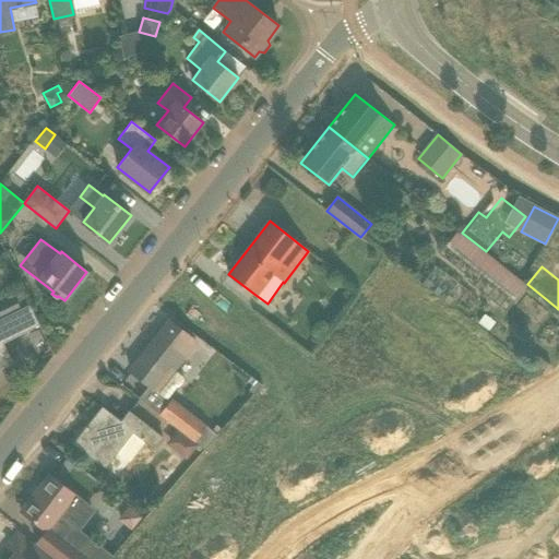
[(0,302),(0,314),(1,318),(21,309),(31,305),(24,292),(0,302)]
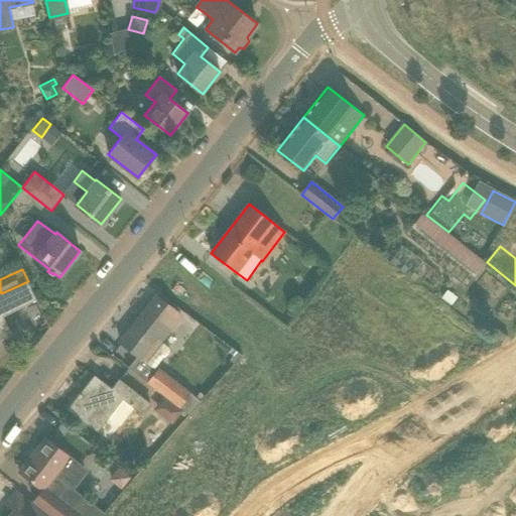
[(35,299),(27,282),(13,289),(21,306),(35,299)]
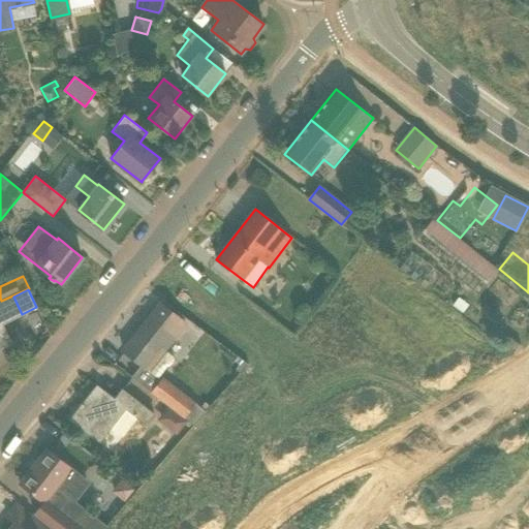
[(463,313),(468,305),(458,298),(453,306),(463,313)]
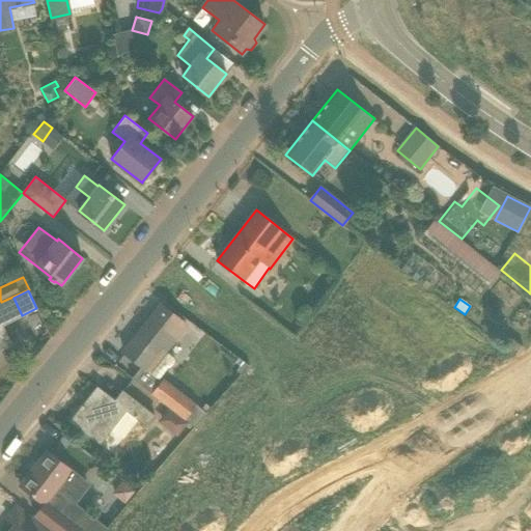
[(186,325),(162,305),(155,313),(158,315),(139,339),(136,337),(123,353),(158,380),(168,368),(172,366),(174,363),(175,357),(166,350),(186,325)]
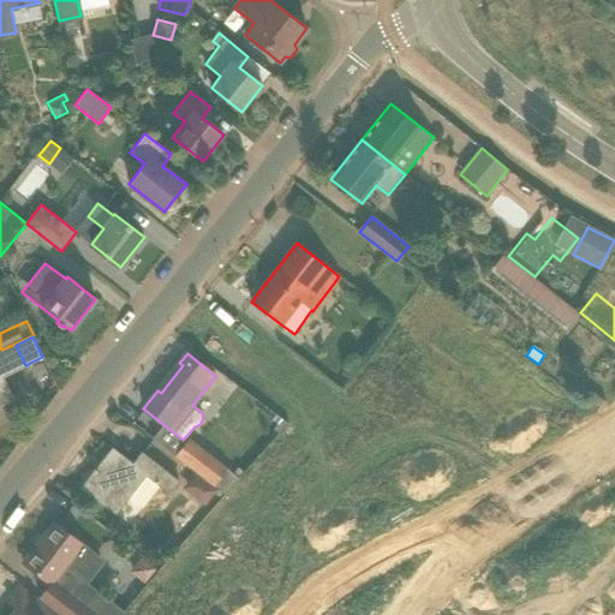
[(0,405),(13,399),(0,371),(0,405)]
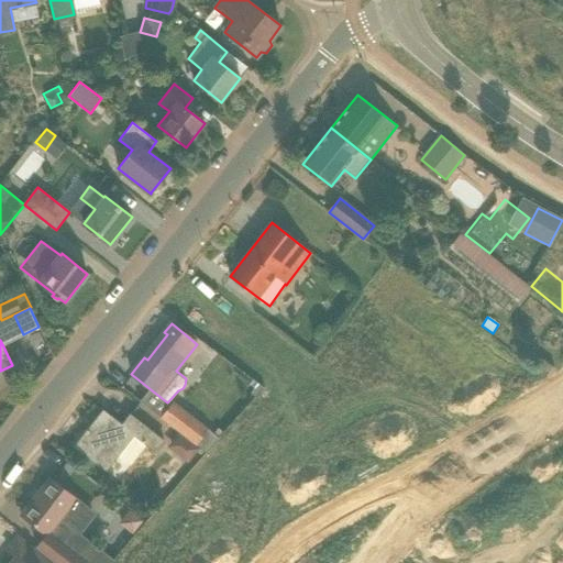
[(548,373),(554,364),(544,357),(539,366),(548,373)]
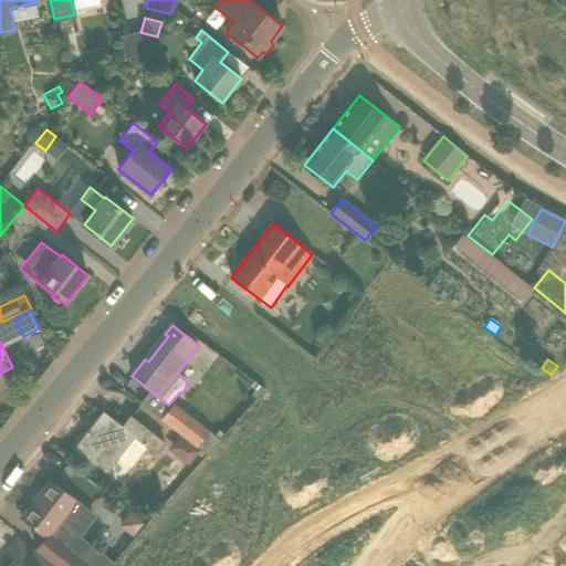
[(163,420),(197,447),(209,431),(175,405),(163,420)]
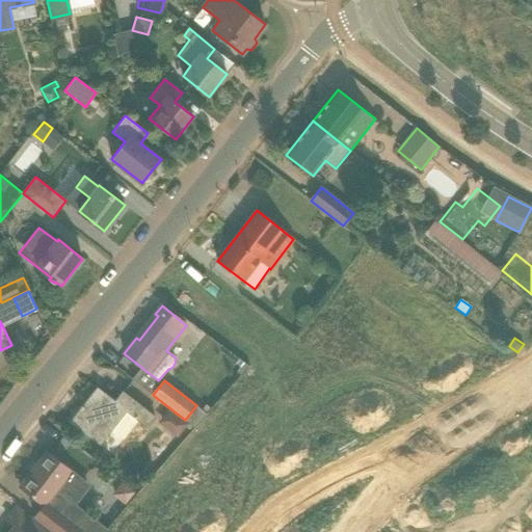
[(80,409),(71,422),(100,445),(111,429),(123,437),(137,418),(148,426),(155,417),(123,392),(115,401),(98,388),(83,406),(82,405),(79,409),(80,409)]
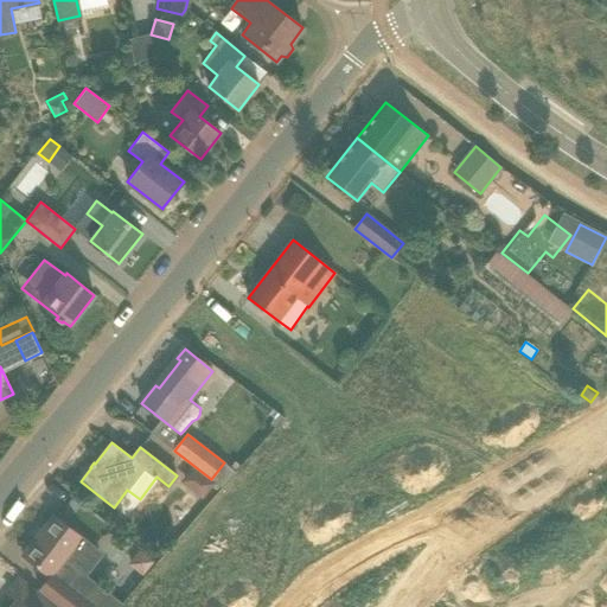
[(224,462),(211,479),(222,487),(223,489),(236,472),(235,471),(224,462)]
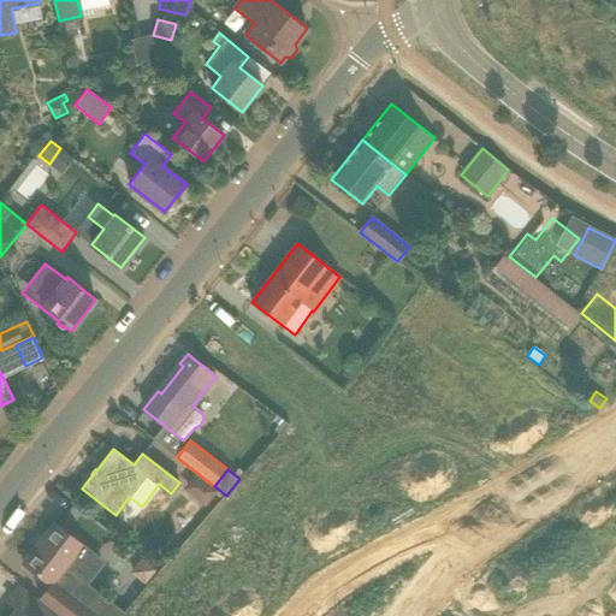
[(195,473),(183,489),(205,507),(218,491),(195,473)]
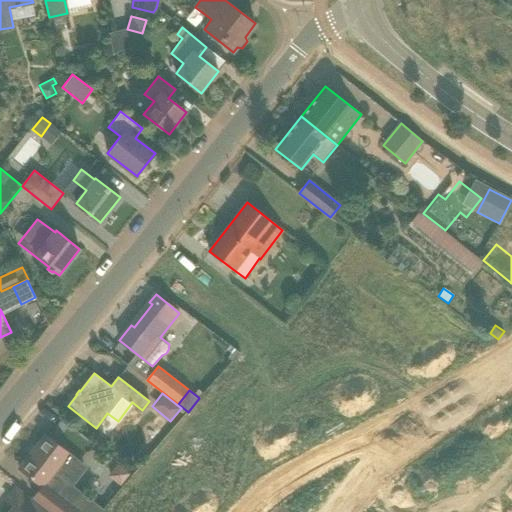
[(511,412),(509,408),(491,421),(511,449),(511,412)]
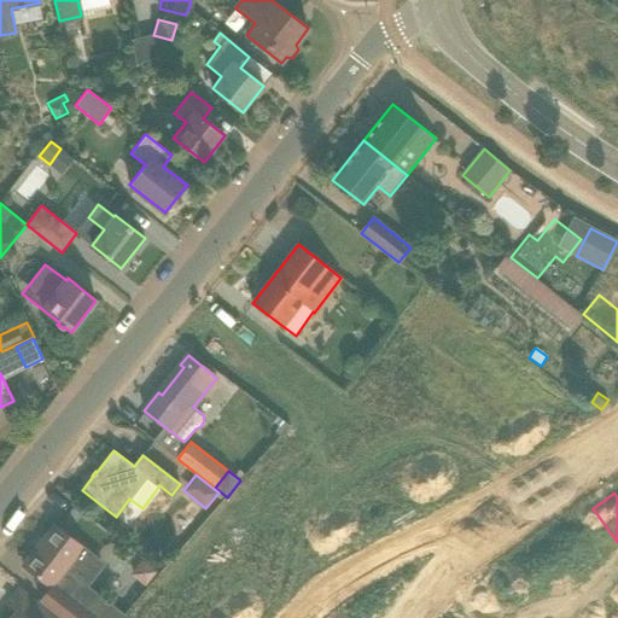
[(95,557),(54,525),(23,565),(53,588),(54,586),(65,595),(53,611),(62,617),(98,617),(93,614),(104,602),(77,581),(94,558),(95,557)]
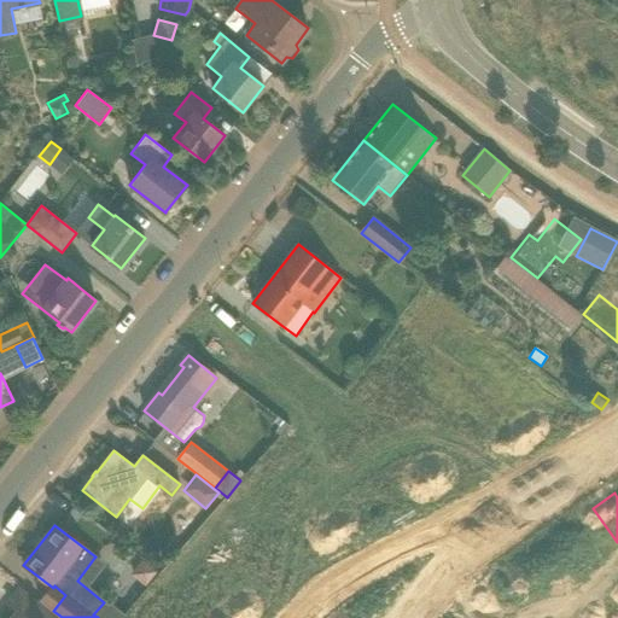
[(205,538),(215,544),(222,535),(214,528),(205,538)]
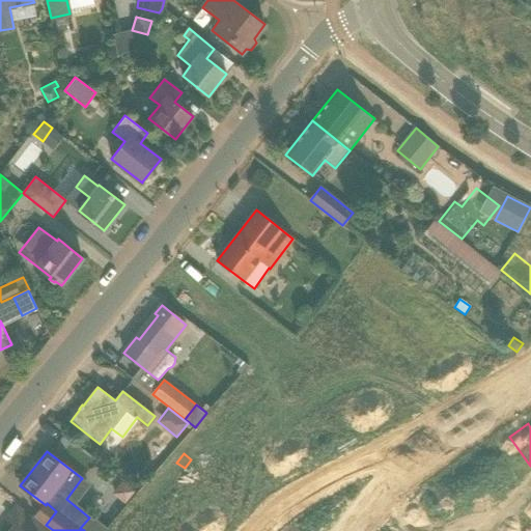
[(177,477),(185,468),(176,463),(169,471),(177,477)]
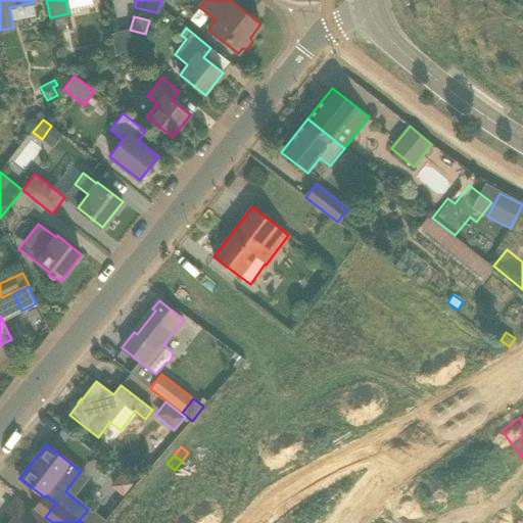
[(133,483),(120,474),(110,486),(124,496),(133,483)]
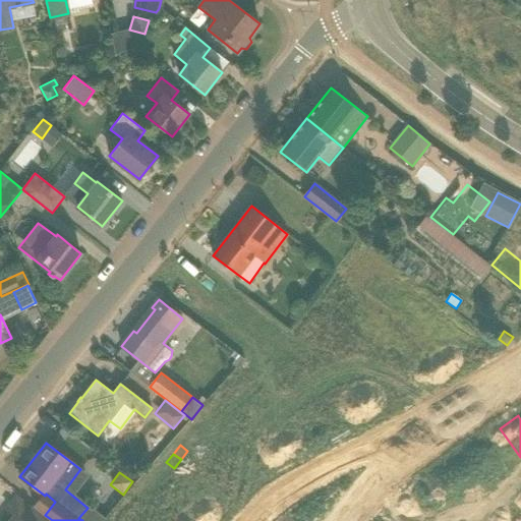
[(151,479),(143,488),(151,495),(158,485),(151,479)]
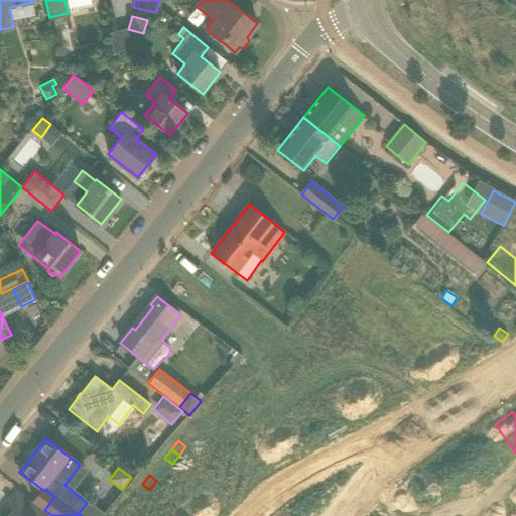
[(142,484),(135,492),(143,498),(149,490),(142,484)]
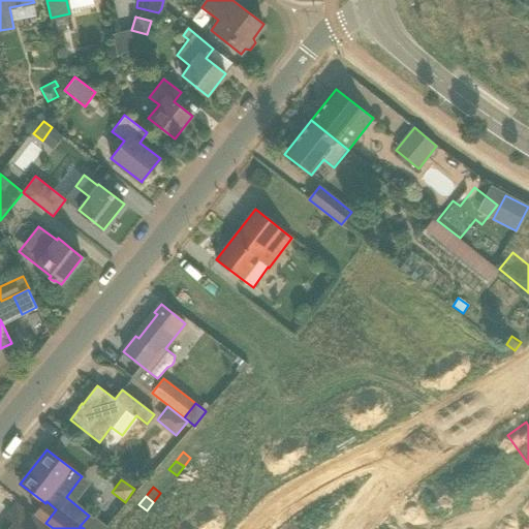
[(528,503),(526,499),(518,504),(524,514),(528,510),(528,503)]
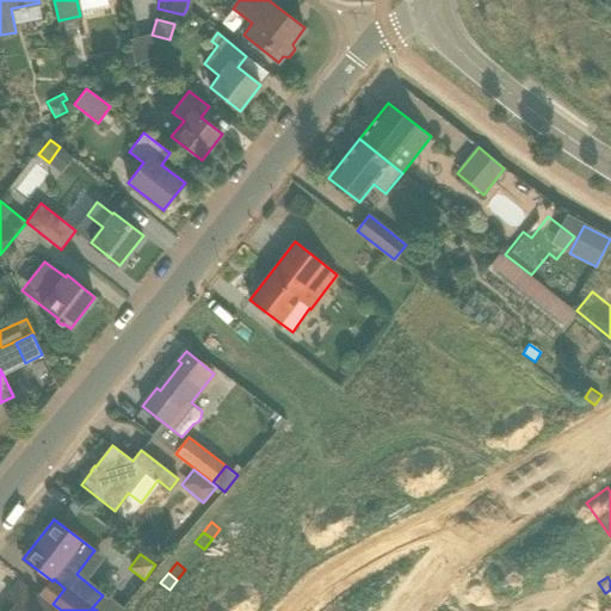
[(217,610),(253,610),(257,608),(220,579),(204,600),(217,610)]
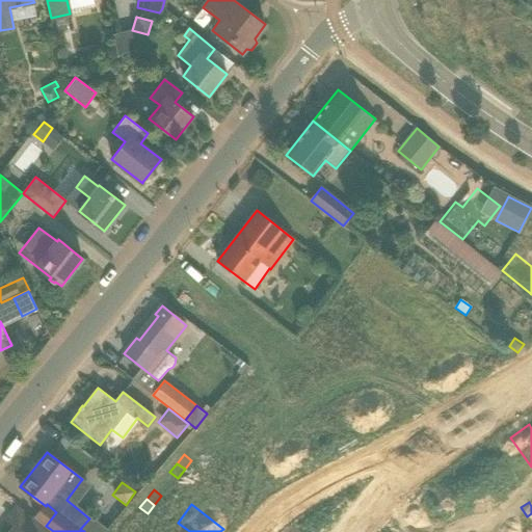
[(49,531),(17,507),(6,520),(16,526),(10,531),(49,531)]
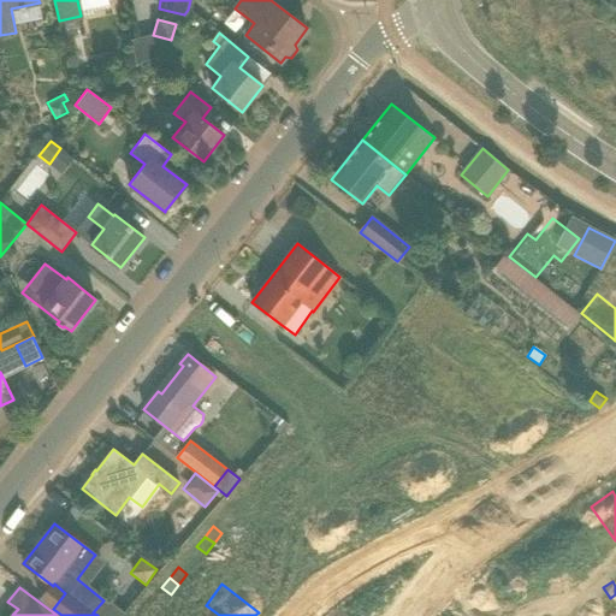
[(128,612),(131,615),(138,615),(144,610),(136,603),(128,612)]
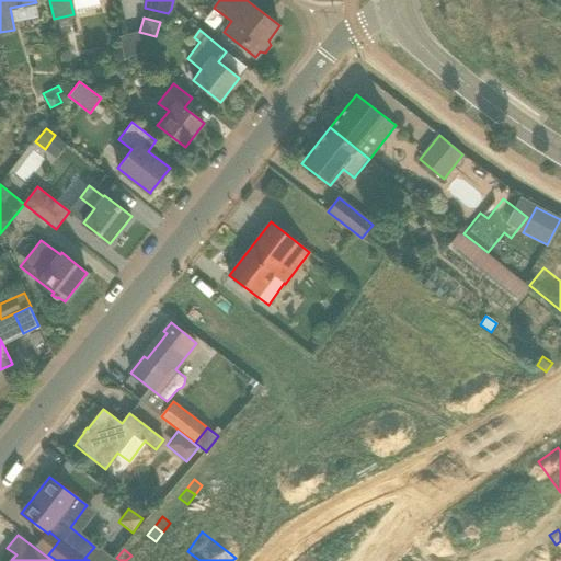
[(199,560),(187,551),(179,560),(199,560)]
